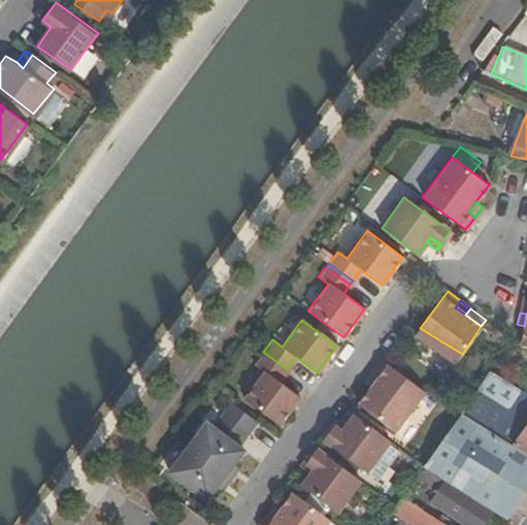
[(462,354),(420,328),(415,334),(455,363),(462,354)]
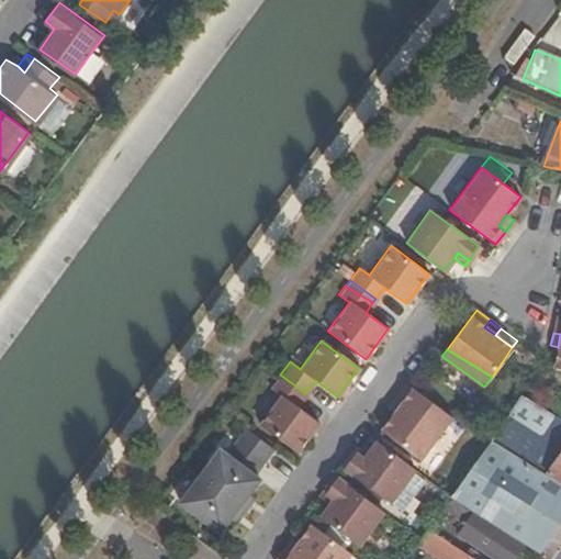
[(295,406),(305,393),(280,375),(270,388),(281,397),(259,425),(296,453),(318,423),(295,406)]
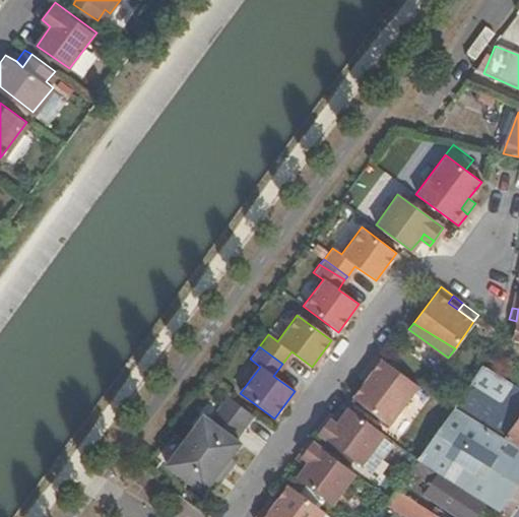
[(417,386),(375,354),(365,368),(371,373),(365,382),(352,398),(389,426),(417,386)]
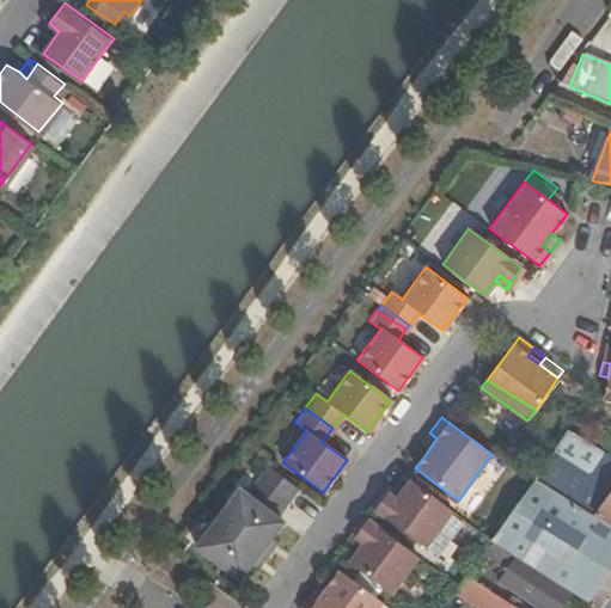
[(610,455),(568,430),(535,477),(610,524),(610,455)]
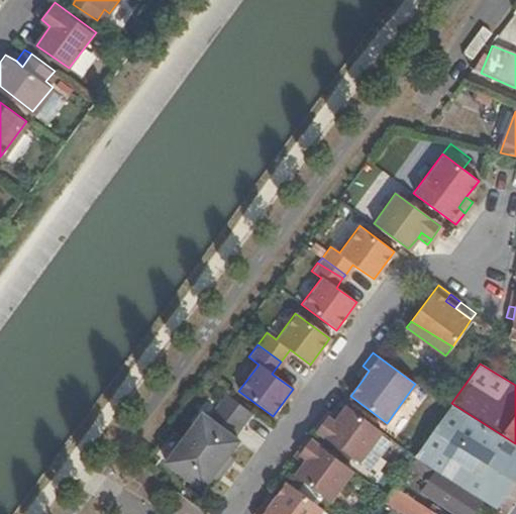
[(369,371),(363,366),(355,375),(363,380),(369,371)]
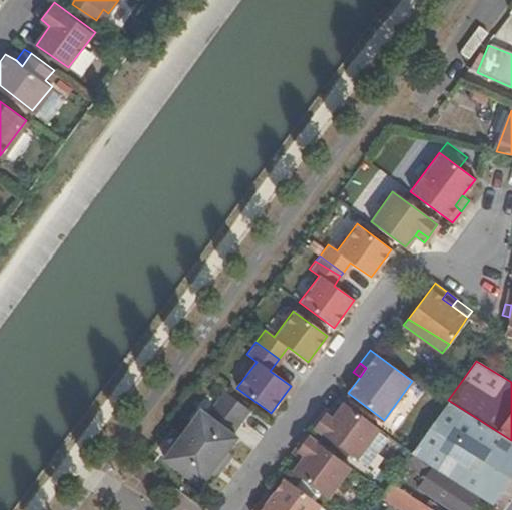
[(225,391),(215,403),(240,422),(249,409),(225,391)]
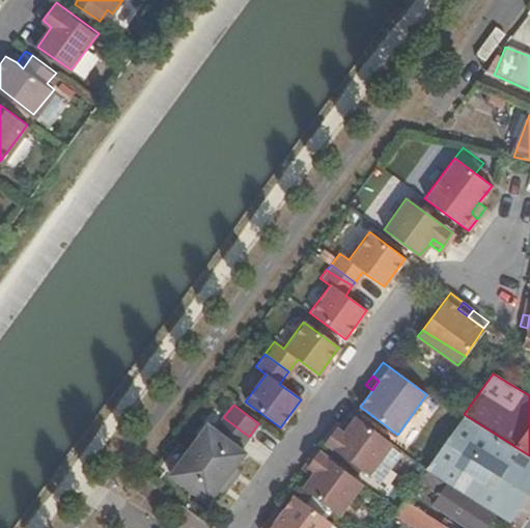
[(529,455),(464,414),(459,419),(425,468),(424,469),(508,522),(529,490),(529,455)]
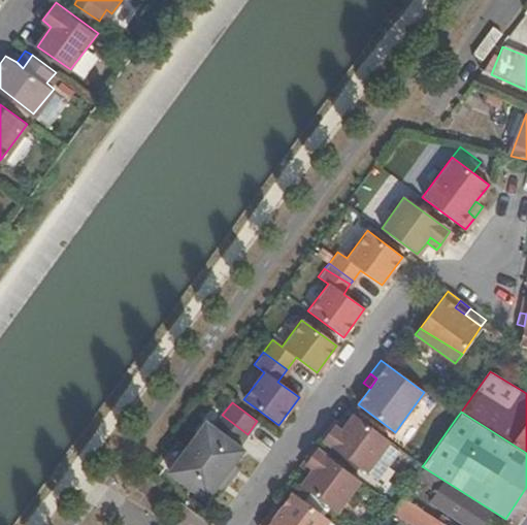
[(366,473),(390,440),(354,414),(344,426),(339,432),(329,425),(319,438),(366,473)]
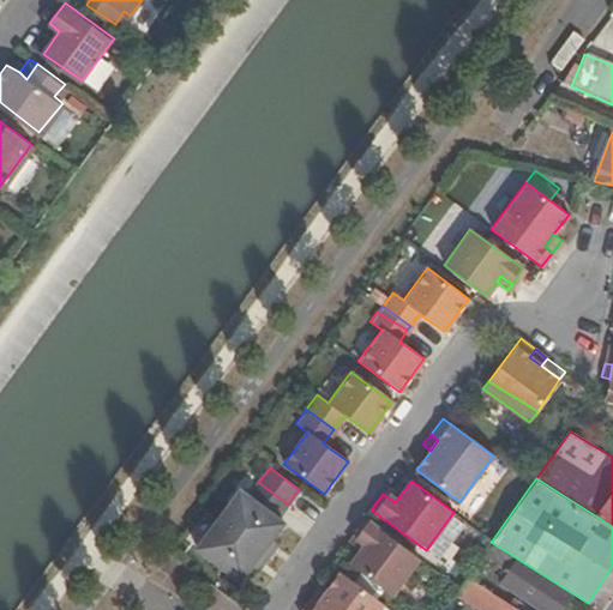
[(239,490),(217,519),(262,551),(270,541),(283,523),(277,518),(288,505),(258,482),(247,496),(239,490)]
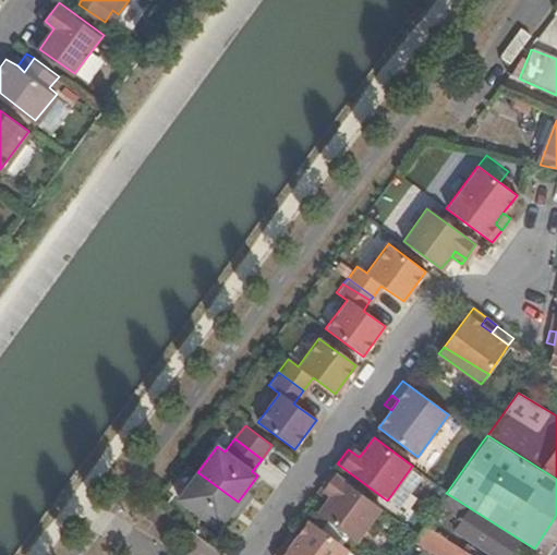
[(364,450),(354,444),(352,442),(348,449),(359,457),(364,450)]
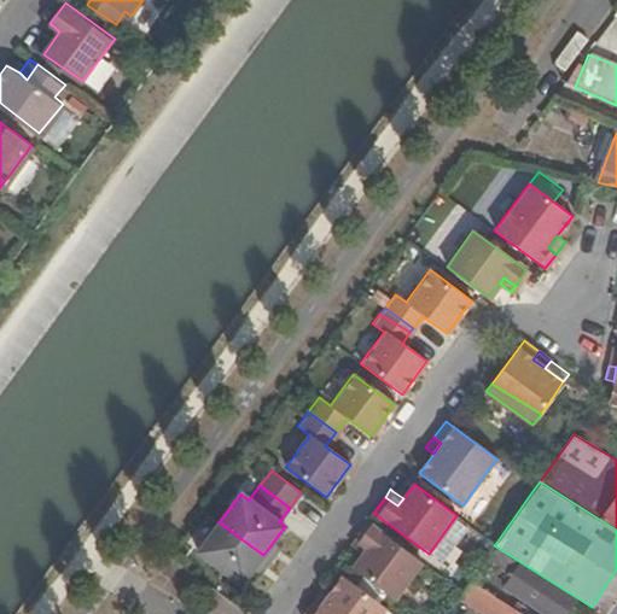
[(395,600),(423,562),(367,521),(355,537),(367,547),(362,553),(351,568),(395,600)]
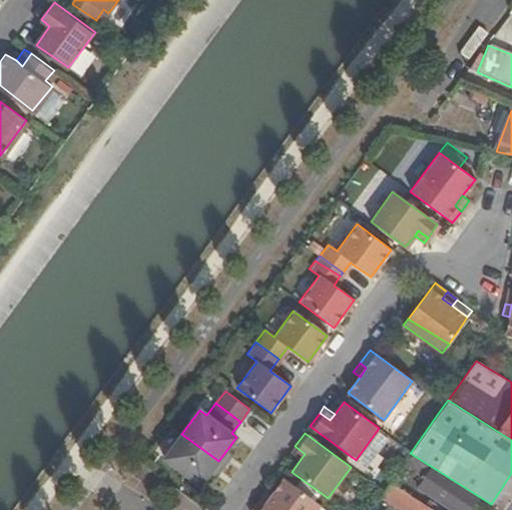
[(218,461),(181,434),(162,459),(199,487),(210,473),(218,461)]
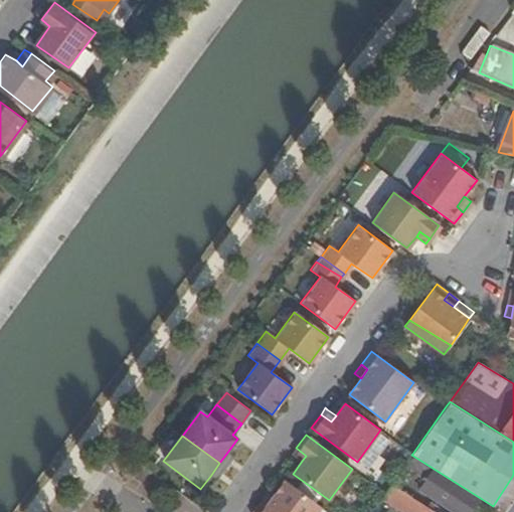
[(294,455),(302,461),(306,456),(296,448),(292,453),(294,455)]
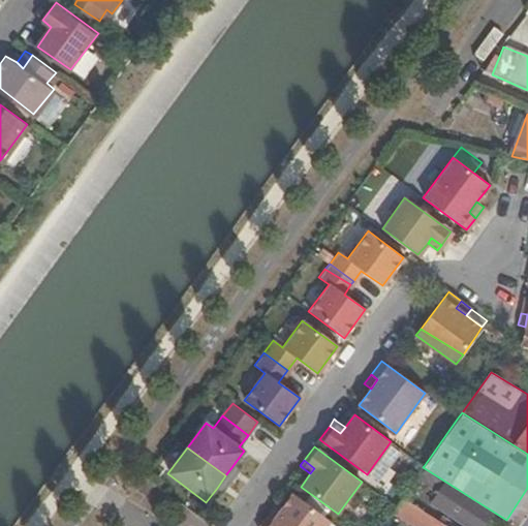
[(225,475),(229,480),(237,469),(233,466),(225,475)]
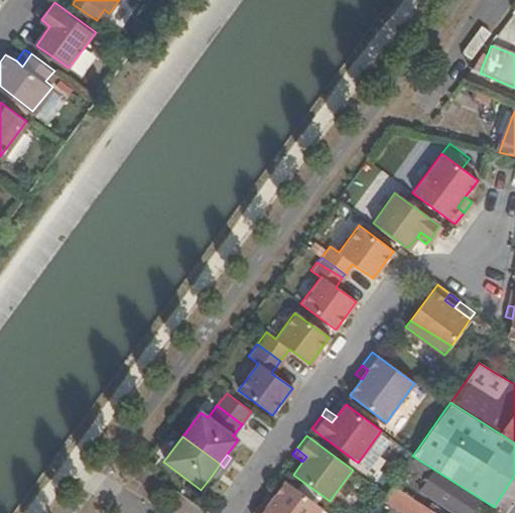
[(216,479),(224,468),(220,464),(212,476),(216,479)]
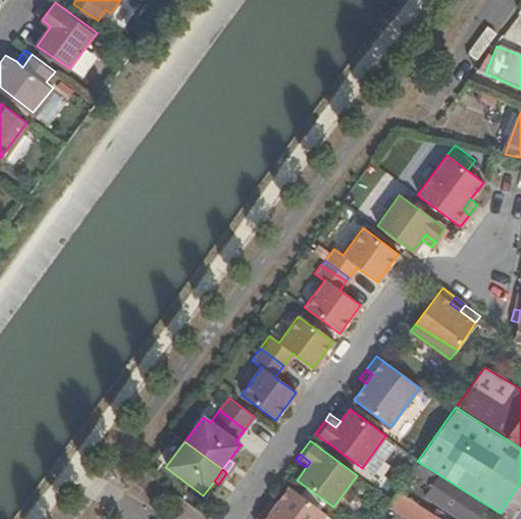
[(473,518),(483,506),(439,477),(428,495),(464,518),(473,518)]
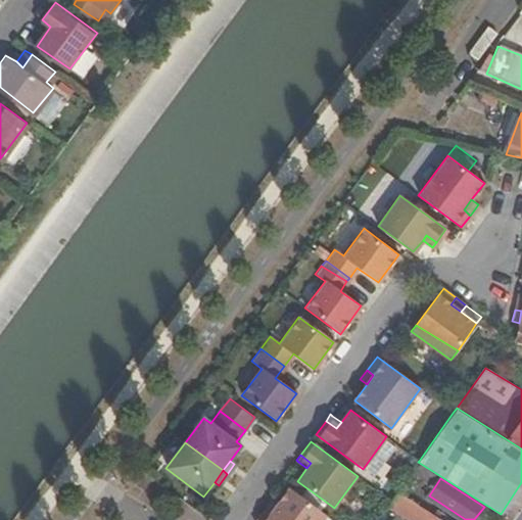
[(264,509),(254,519),(322,519),(327,515),(290,486),(277,505),(270,515),(264,509)]
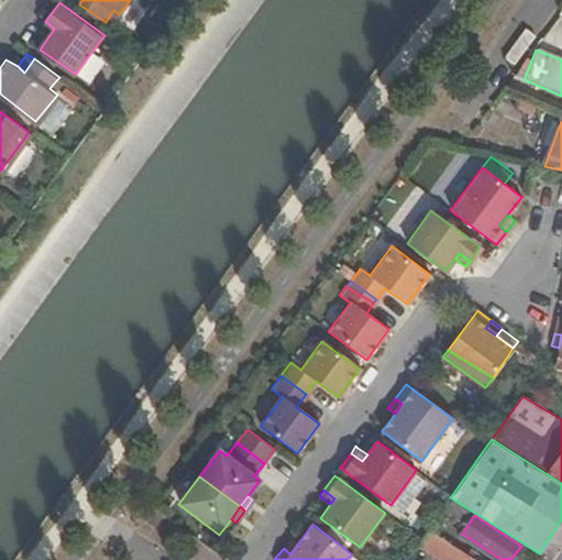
[(477,559),(428,529),(420,539),(417,545),(442,559),(477,559)]
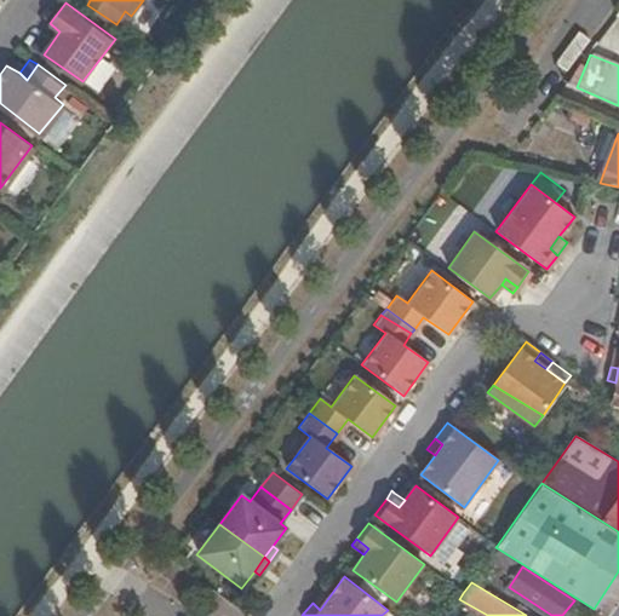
[(321,592),(313,603),(320,610),(328,598),(321,592)]
